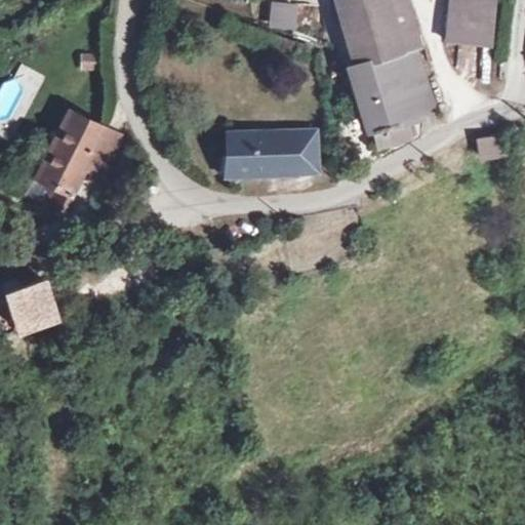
[(272,0),(271,0),(267,27),(294,31),(297,4),(272,0)]
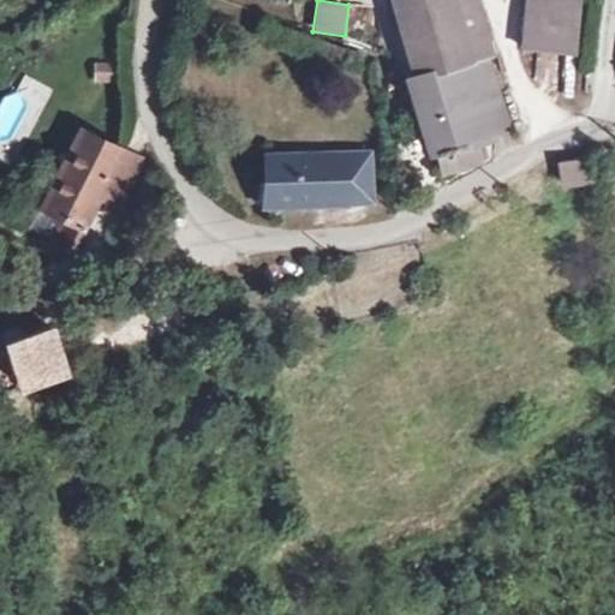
[(408,78),(431,175),(483,163),(482,143),(497,138),(482,59),(488,59),(475,0),(463,0),(447,3),(446,0),(395,0),(413,78),(408,78)]
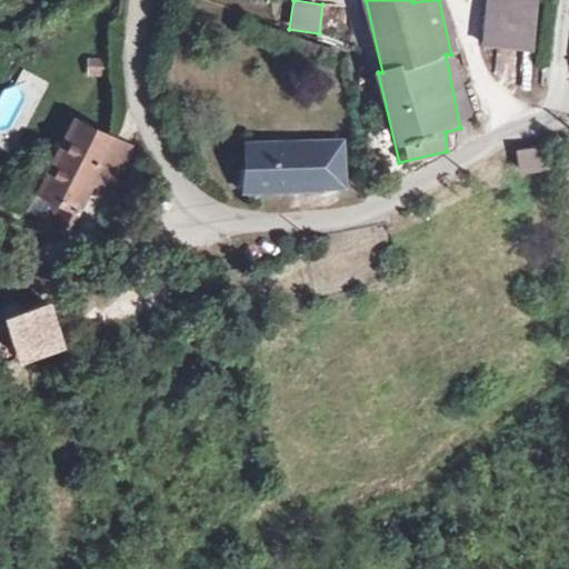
[(508,45),(509,0),(492,0),(490,45),(508,45)]
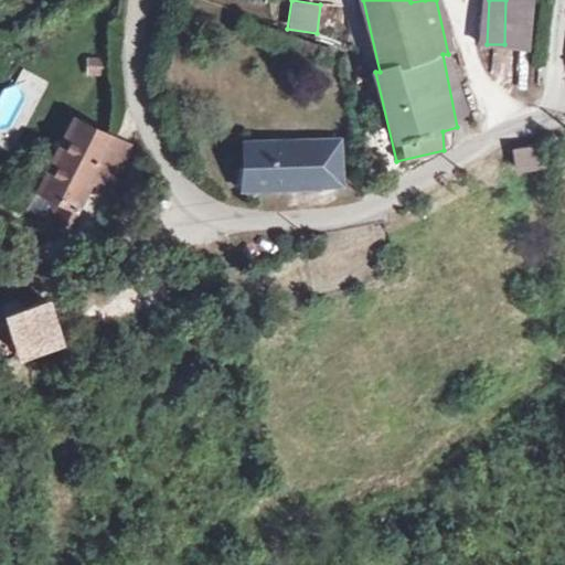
[(505,0),(504,44),(531,45),(535,0),(505,0)]
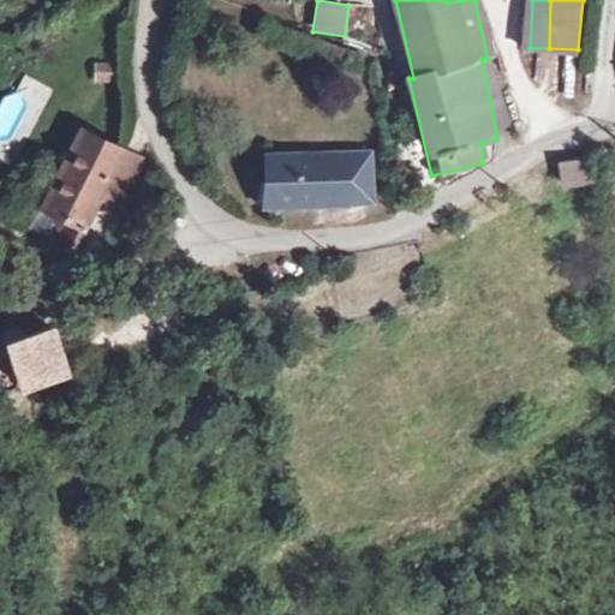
[(91,83),(117,82),(115,61),(90,63),(91,83)]
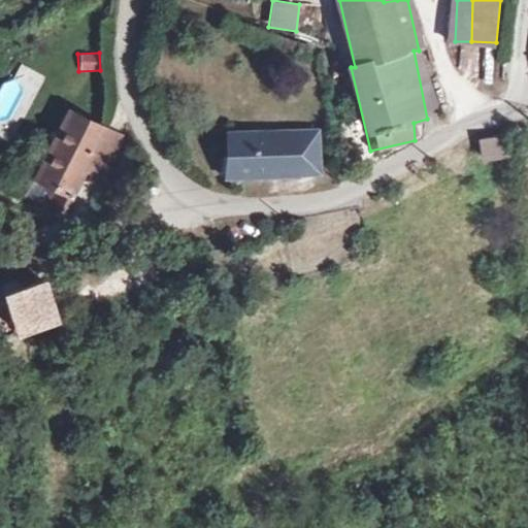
[(105,128),(67,109),(34,183),(45,189),(71,203),(86,172),(105,128)]
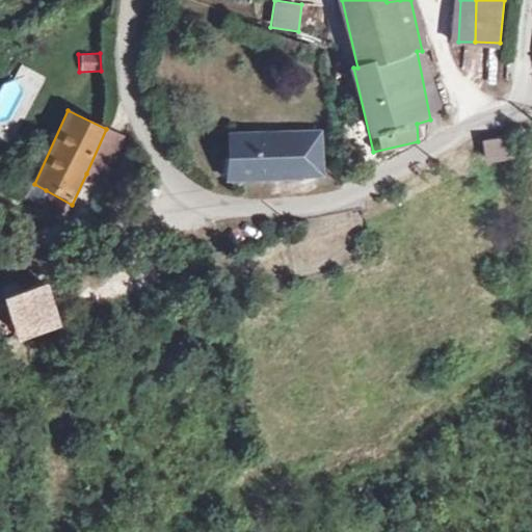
[(126,139),(106,129),(86,174),(105,183),(126,139)]
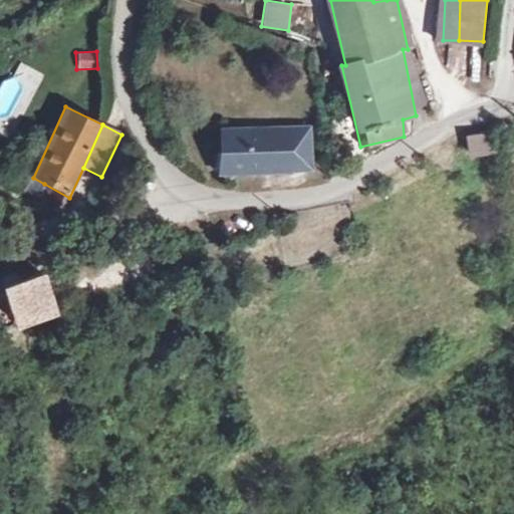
[(285,165),(286,126),(220,126),(218,163),(285,165)]
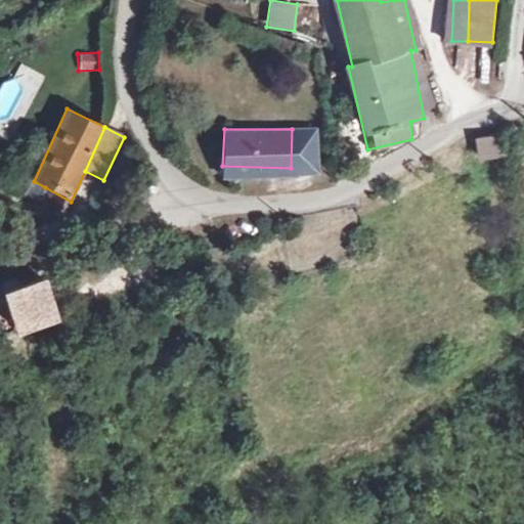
[(313,130),(292,129),(291,168),(311,169),(313,130)]
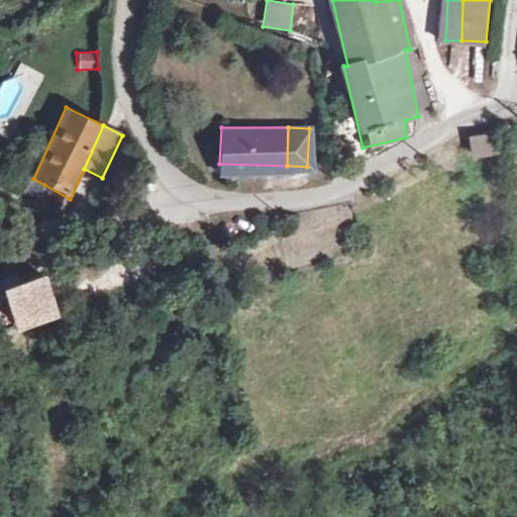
[(468,139),(473,162),(499,156),(494,133),(468,139)]
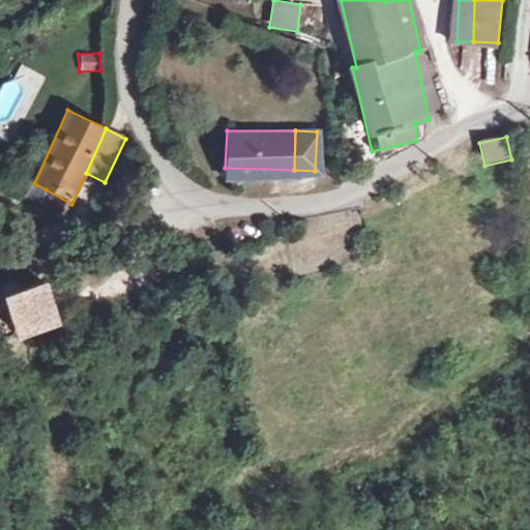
[(71,204),(46,189),(36,207),(63,221),(71,204)]
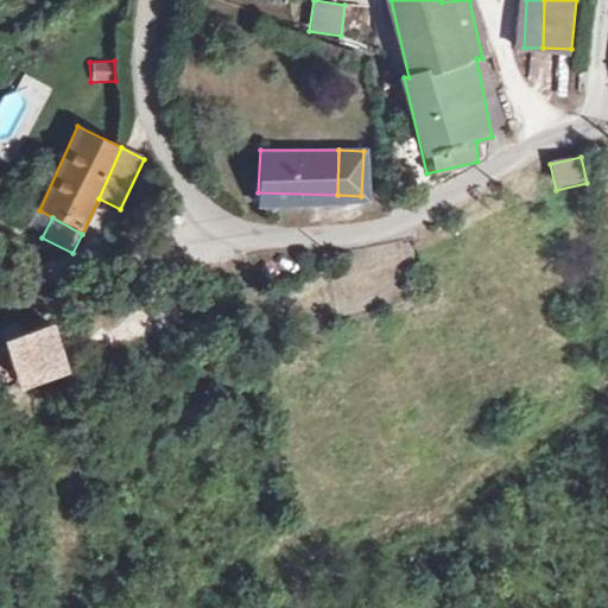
[(67,324),(19,334),(29,378),(75,366),(67,324)]
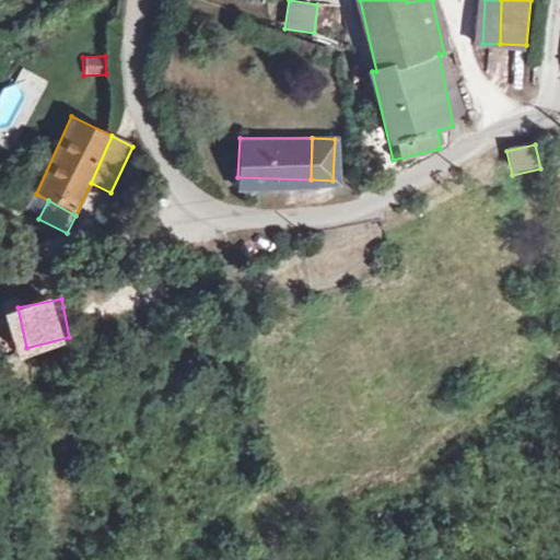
All buildings are outlined.
